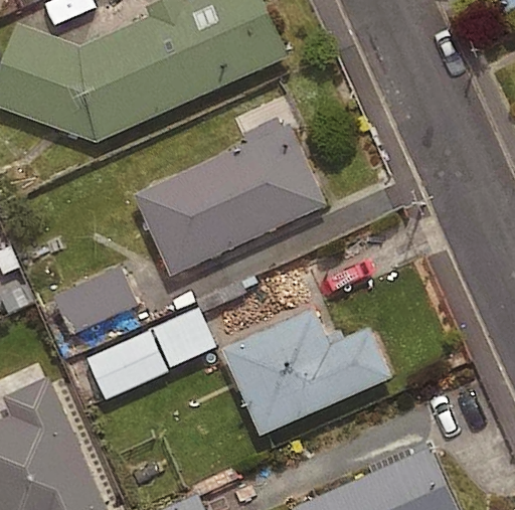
[(288,56),(262,0),(183,0),(79,46),(17,24),(0,72),(0,109),(95,143),(288,56)]
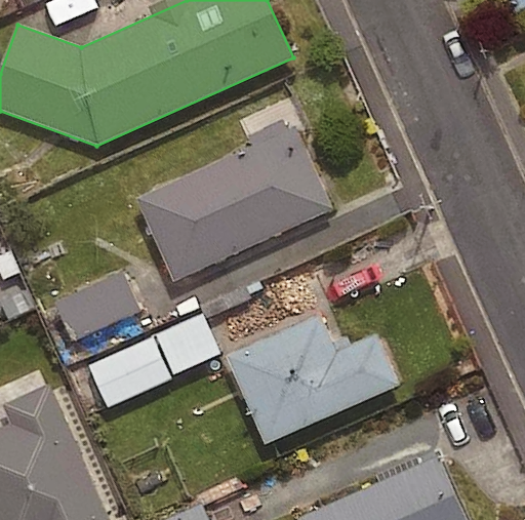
[(333,209),(295,126),(135,199),(173,282),(333,209)]
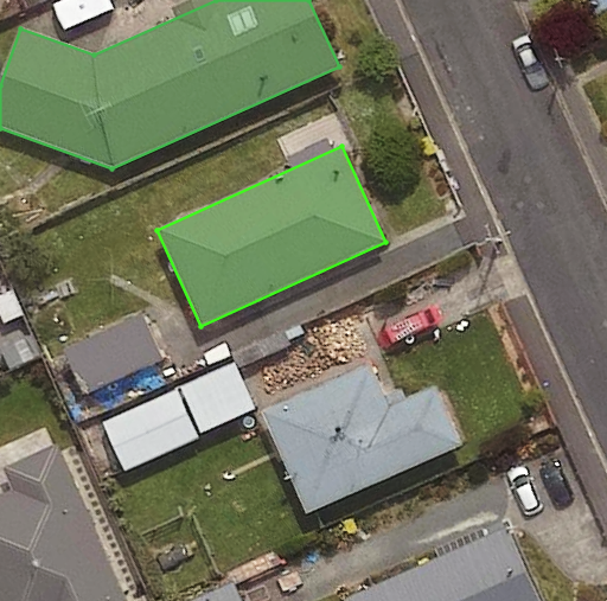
[(168,369),(149,326),(71,360),(90,403),(168,369)]
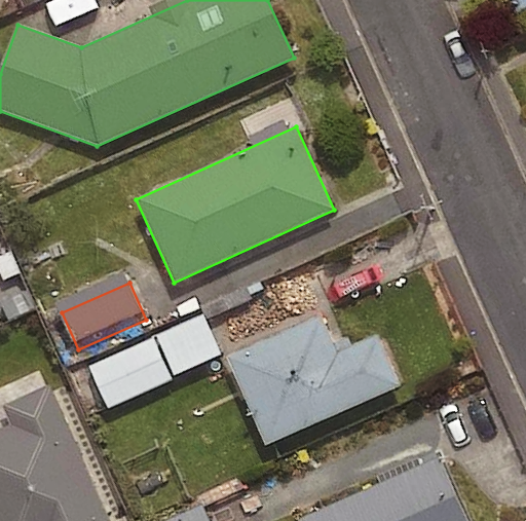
[(337,354),(321,315),(227,358),(265,445),(401,385),(378,335),(337,354)]
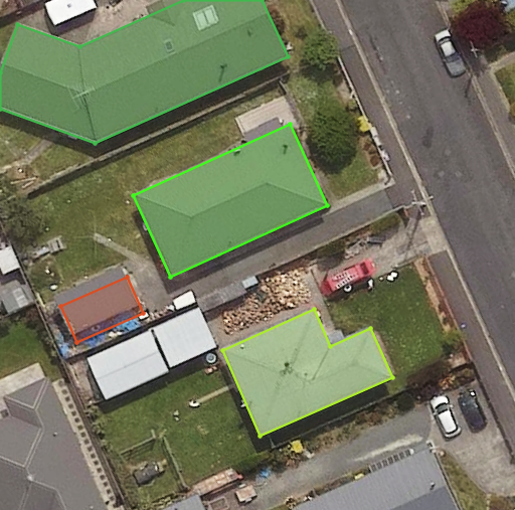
[(220,356),(201,316),(93,366),(112,407),(220,356)]
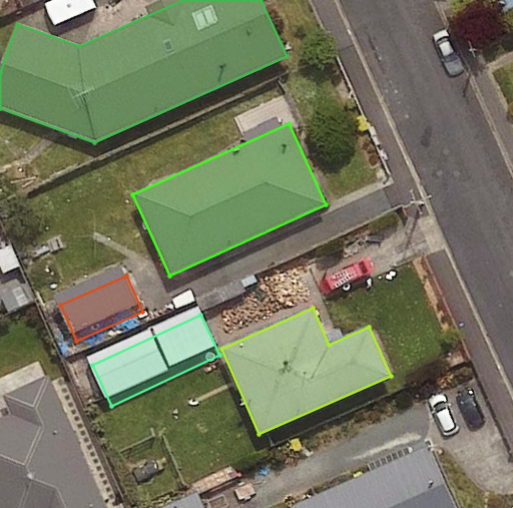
[(107,507),(48,375),(0,396),(9,415),(0,418),(0,507),(107,507)]
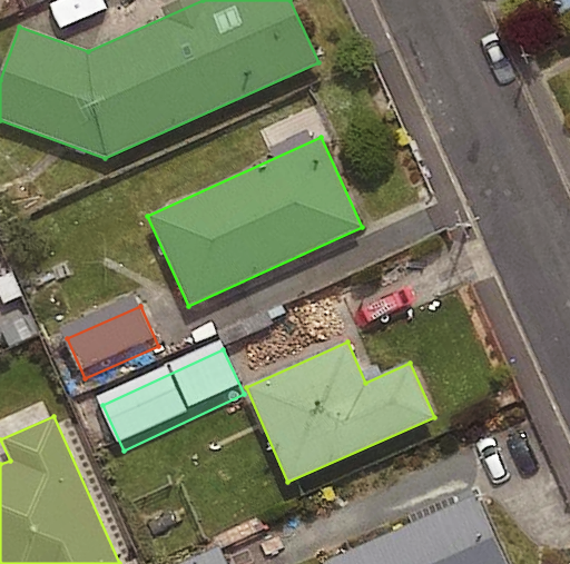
[(505,563),(474,493),(322,562),(322,563),(505,563)]
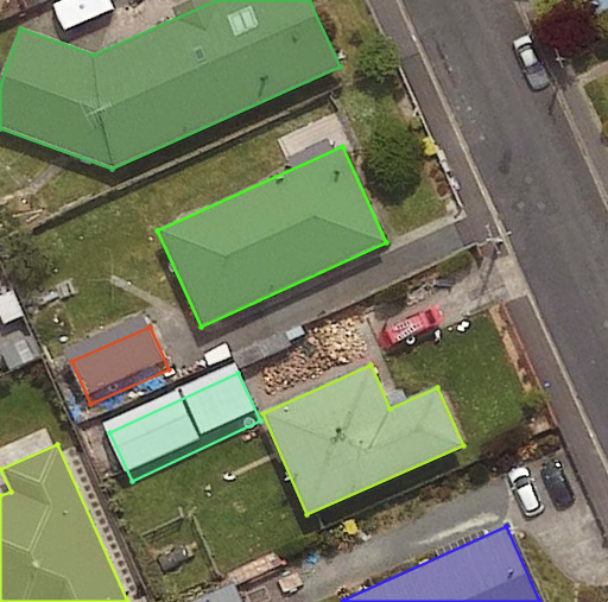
All buildings are outlined.
